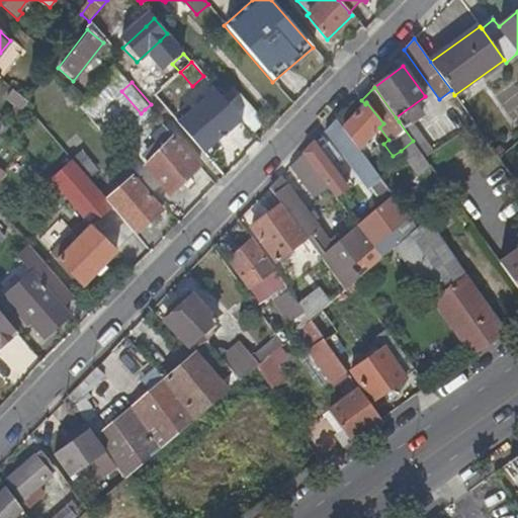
[(228,98),(255,131),(265,120),(238,89),(228,98)]
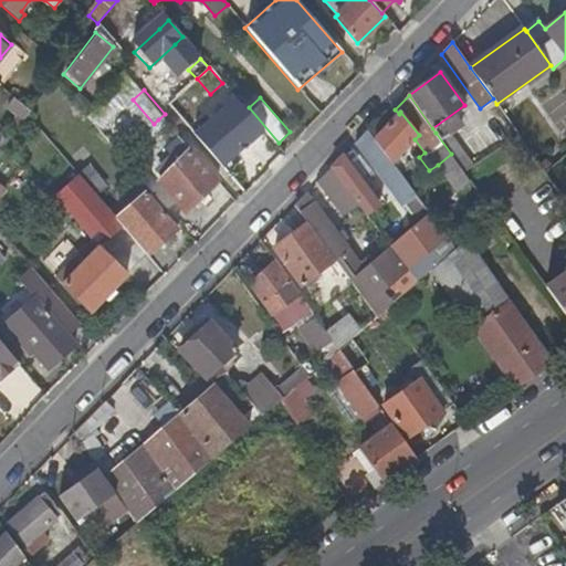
[(11,124),(18,128),(27,115),(30,112),(16,101),(11,107),(19,114),(11,124)]
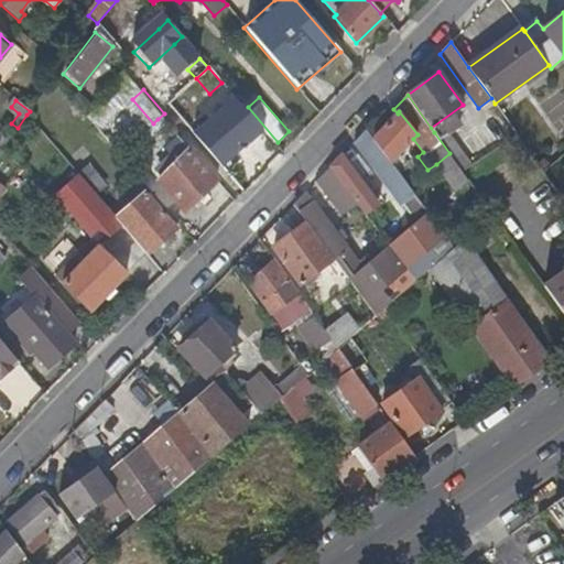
[(170,108),(164,114),(158,119),(177,141),(190,131),(187,129),(170,108)]
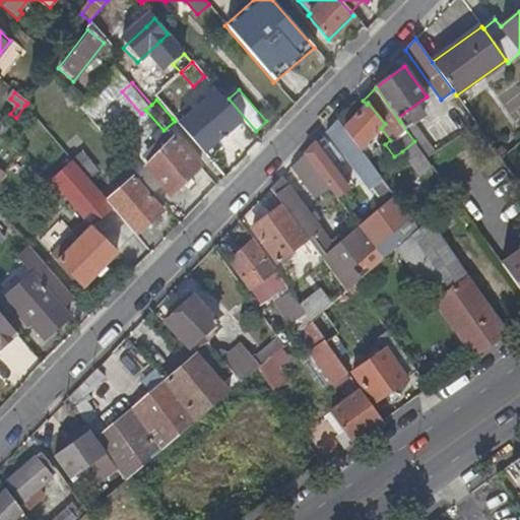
[(368,103),(367,105),(344,128),(360,148),(381,128),(385,124),(368,103)]
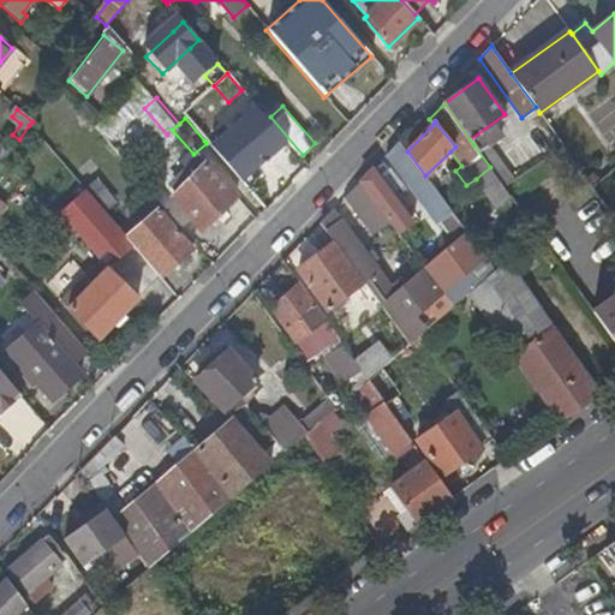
[(216,151),(226,143),(215,131),(204,141),(207,143),(215,153),(216,151)]
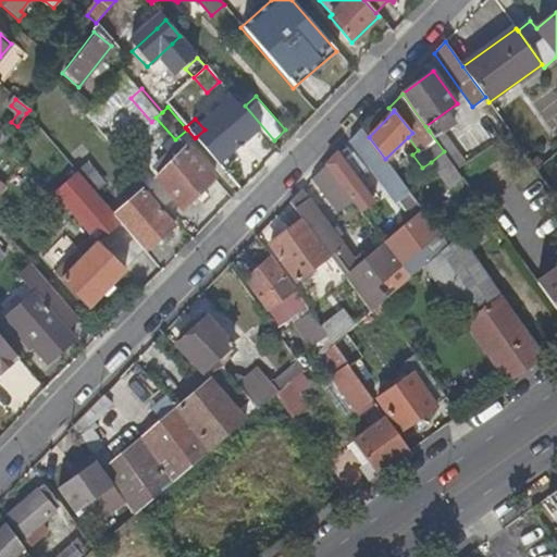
[(212,123),(205,130),(196,137),(235,183),(251,169),(212,123)]
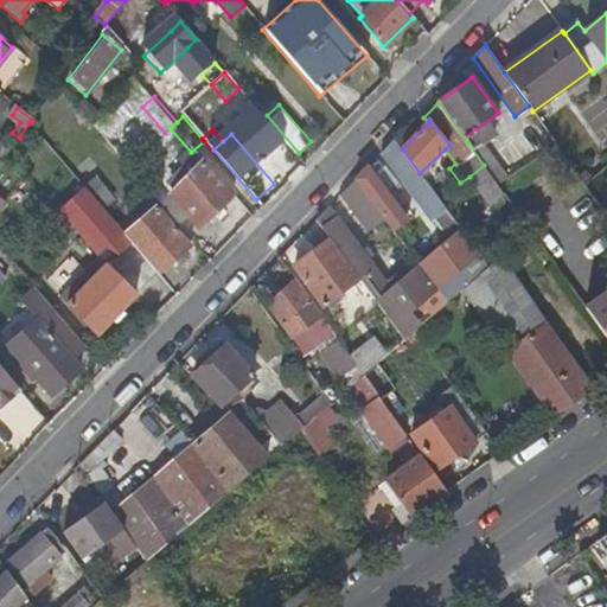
[(477,136),(467,142),(484,165),(486,168),(491,165),(485,155),(487,151),(477,136)]
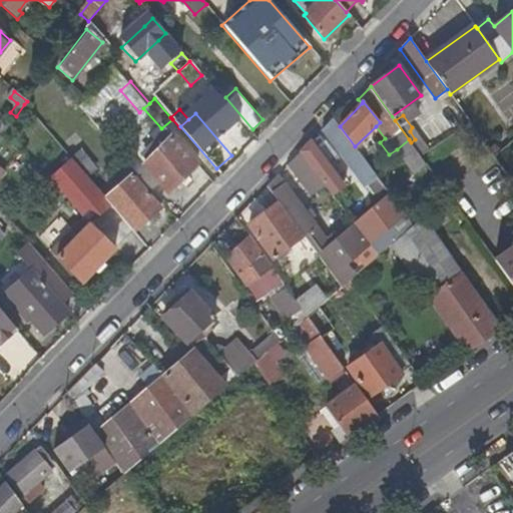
[(365,184),(376,175),(355,146),(340,126),(333,118),(301,151),(325,183),(333,193),(357,174),(365,184)]
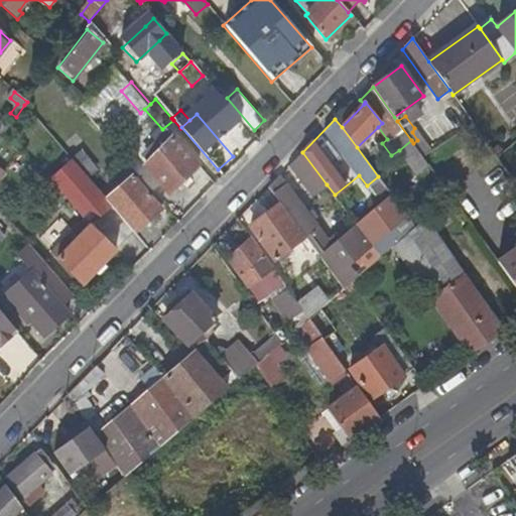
[(200,164),(172,138),(143,166),(169,195),(200,164)]
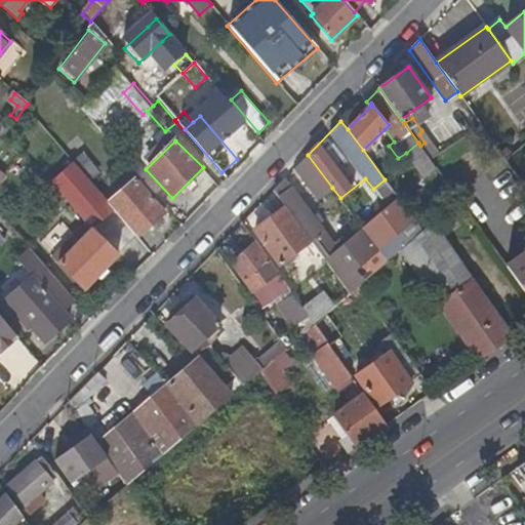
[(423,177),(437,168),(431,159),(420,146),(418,143),(406,153),(423,177)]
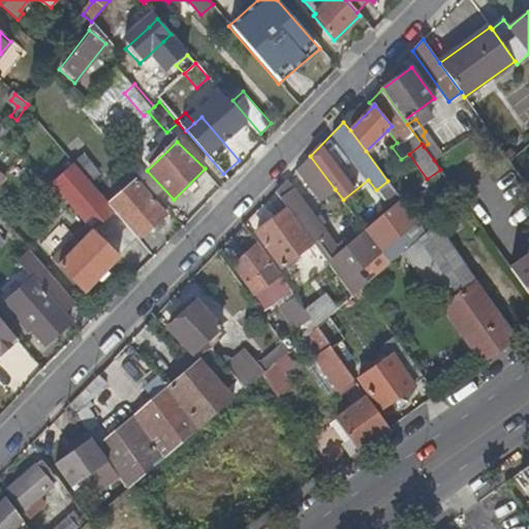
[(85,155),(73,164),(74,165),(89,181),(99,173),(85,155)]
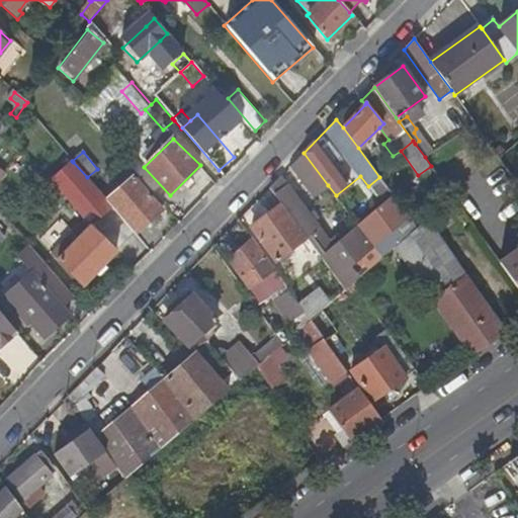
[(316,194),(328,185),(304,153),(292,165),(316,194)]
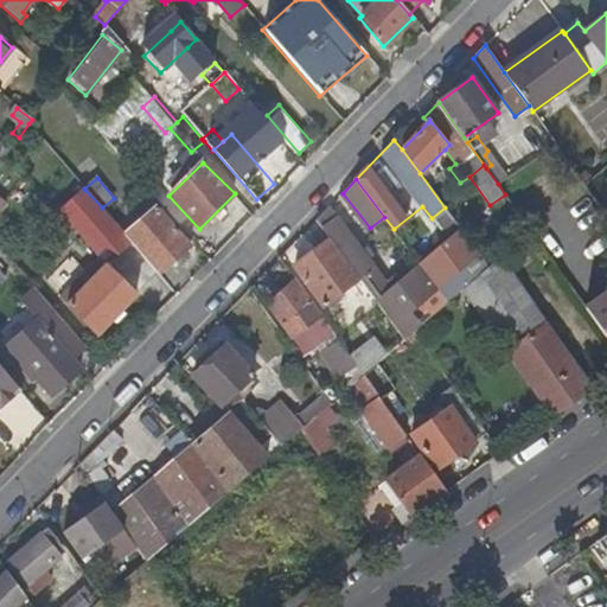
[(106,266),(132,243),(125,235),(102,208),(85,190),(59,212),(71,227),(106,266)]
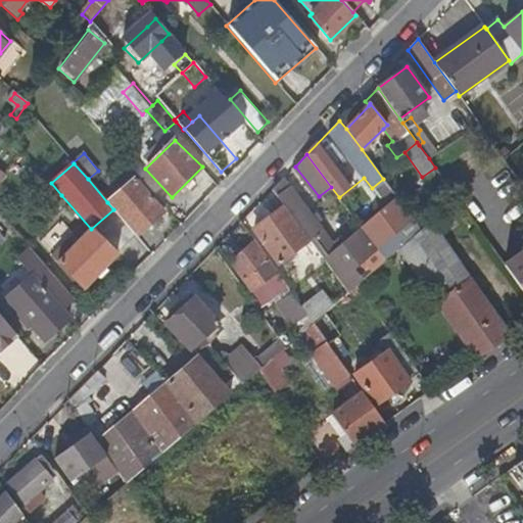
[(135,178),(107,202),(113,209),(136,235),(163,210),(135,178)]
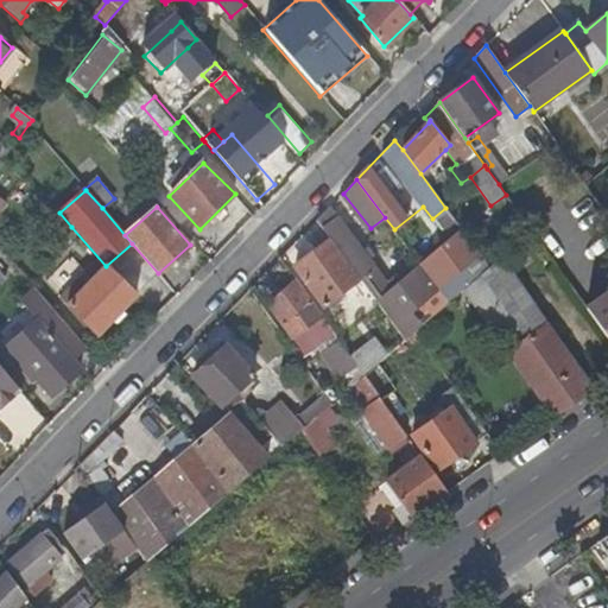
[(374,268),(367,259),(361,251),(329,208),(317,220),(331,240),(361,279),(374,268)]
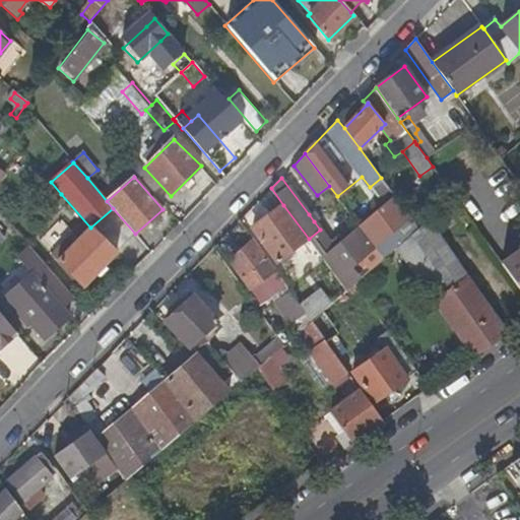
[(61,194),(51,182),(42,190),(53,202),(61,194)]
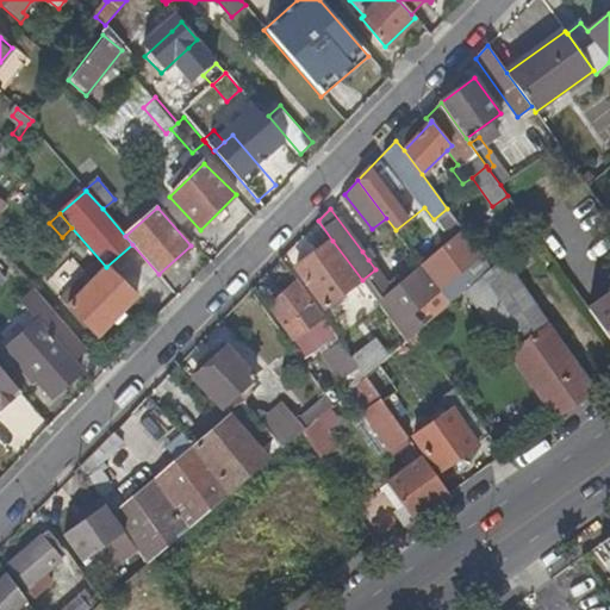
[(468,275),(446,296),(452,303),(455,300),(467,290),(492,268),(481,254),(464,230),(423,266),(441,288),(462,269),(468,275)]
